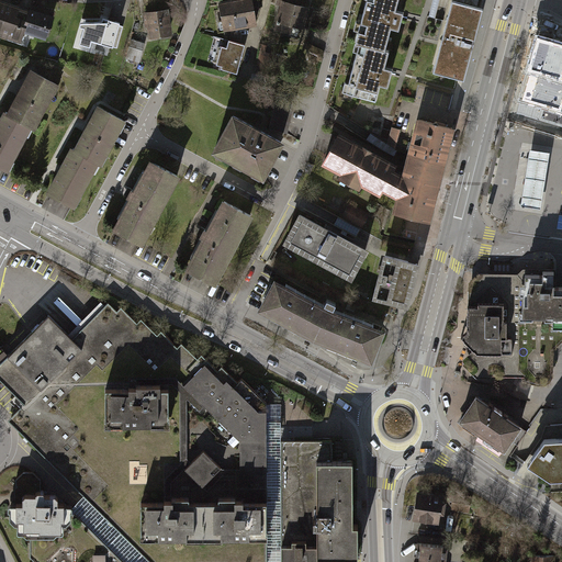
[(21,2),(14,0),(0,0),(0,26),(45,43),(55,13),(38,8),(21,2)]
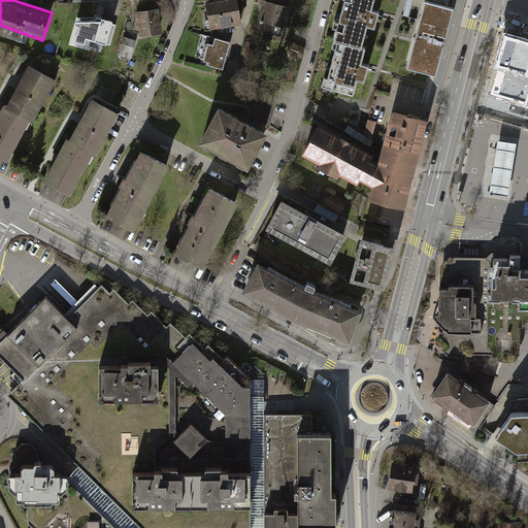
[(239,0),(206,0),(205,0),(210,27),(243,21),(239,0)]
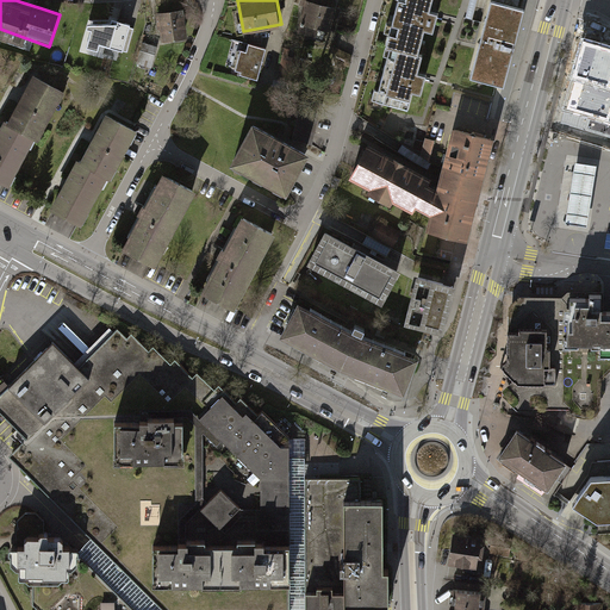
[(338,1),(334,0),(303,0),(296,30),(328,39),(338,1)]
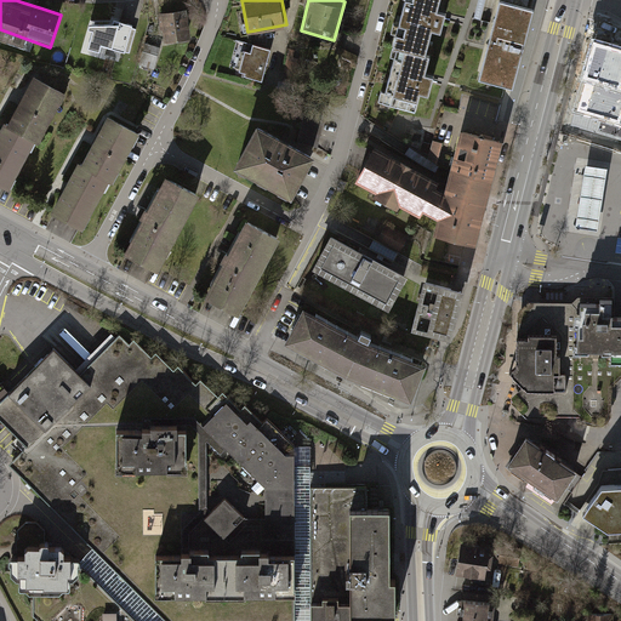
[(438,0),(400,0),(391,49),(396,50),(423,57),(438,0)]
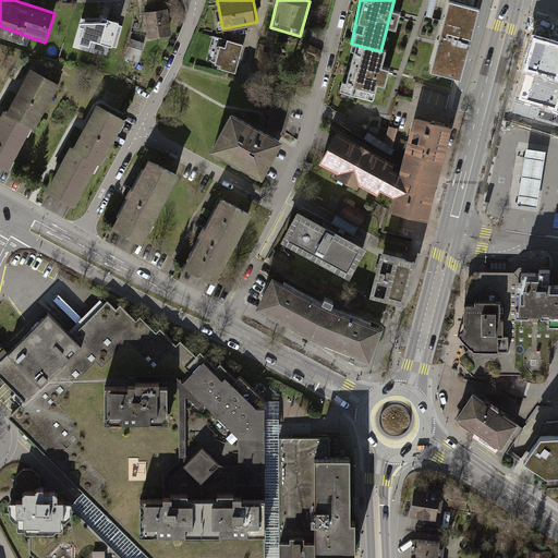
[(477,10),(447,2),(428,73),(459,81),(477,10)]
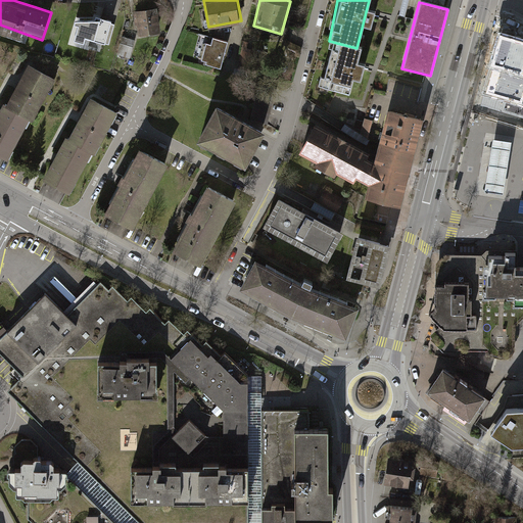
[(155,10),(135,14),(137,21),(139,20),(141,34),(158,31),(155,10)]
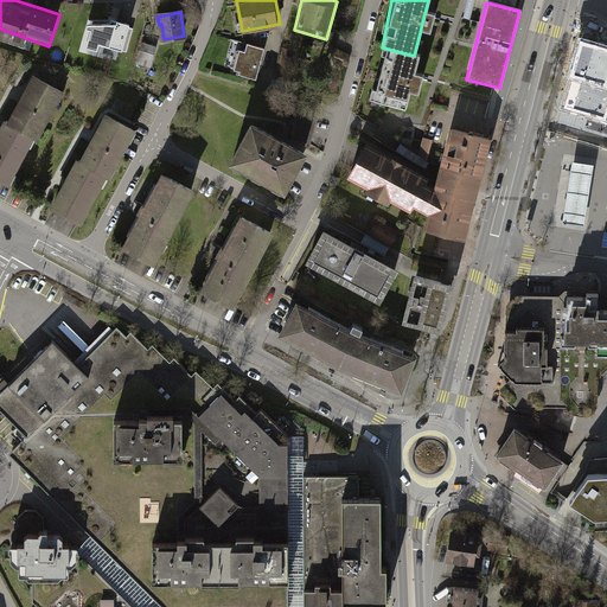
[(110,24),(88,25),(87,29),(91,30),(85,46),(98,50),(100,44),(127,52),(133,29),(129,27),(129,25),(112,20),(110,24)]
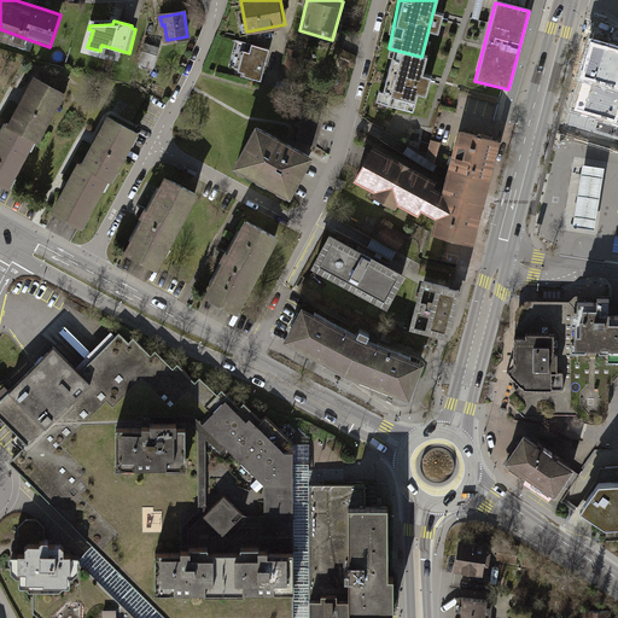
[(270,45),(251,39),(249,50),(240,47),(233,71),(261,80),(270,45)]
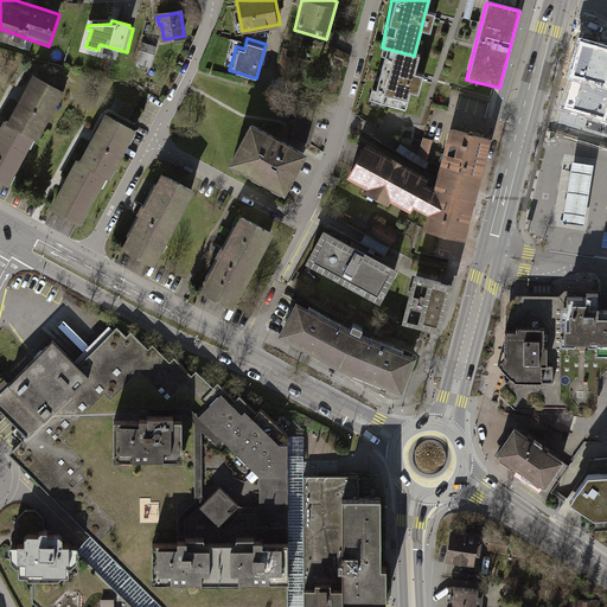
[(606,81),(606,78),(606,48),(582,40),(573,72),(581,75),(572,107),(606,116),(606,110),(606,81)]
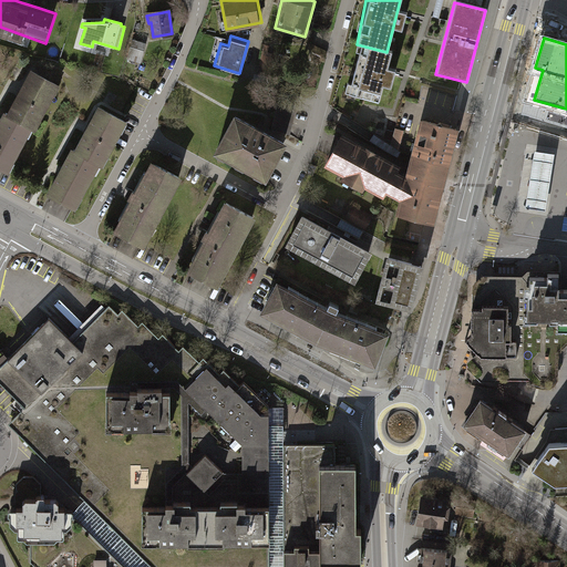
[(145,44),(134,41),(130,53),(142,57),(145,44)]
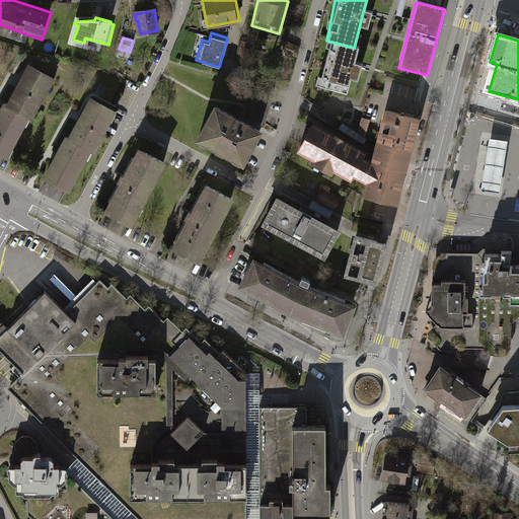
[(354,48),(330,42),(318,86),(347,94),(357,49),(354,48)]
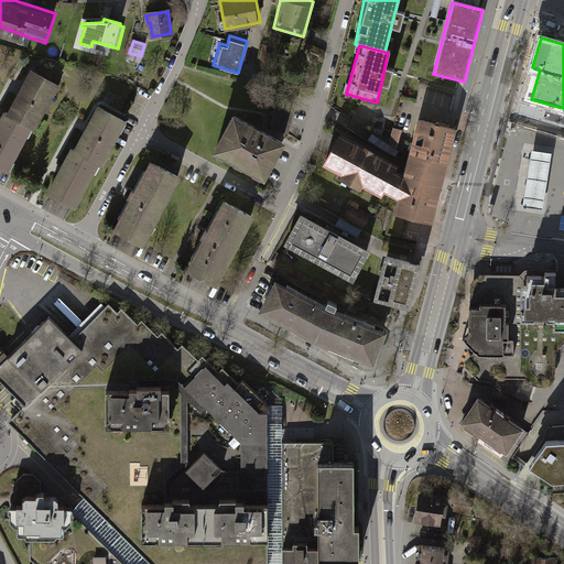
[(60,83),(30,67),(7,111),(3,109),(0,116),(0,166),(8,172),(32,127),(34,129),(60,83)]
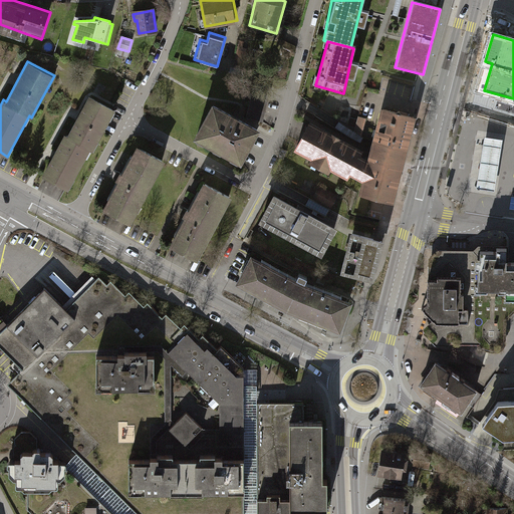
[(254,87),(246,117),(263,121),(270,91),(254,87)]
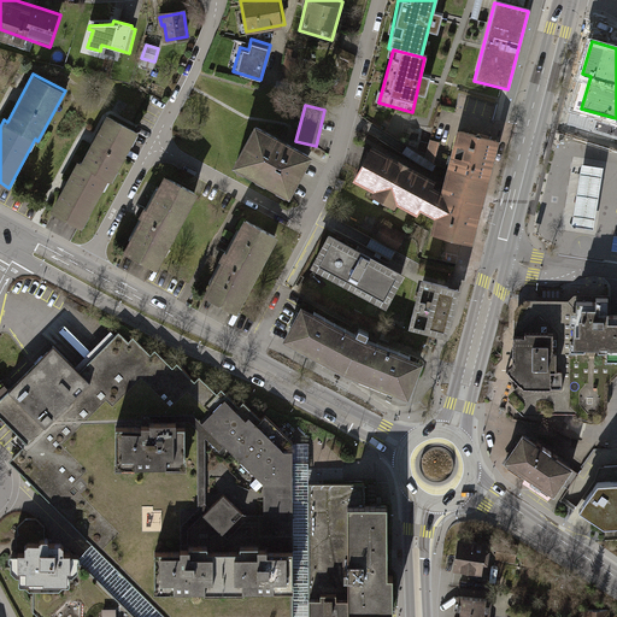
[(139,131),(107,113),(94,139),(81,162),(77,160),(64,186),(51,210),(82,228),(109,180),(111,181),(139,131)]
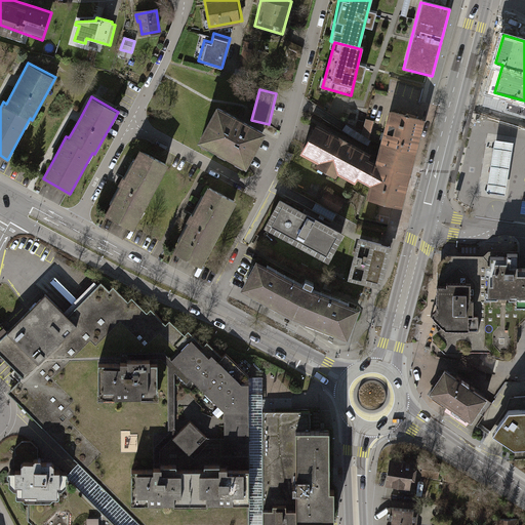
[(267,129),(217,103),(198,138),(247,165),(267,129)]
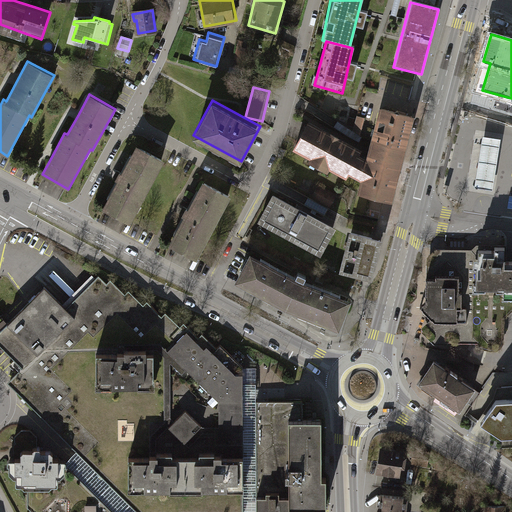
[(328,127),(308,116),(292,145),(361,183),(358,193),(396,201),(415,113),(379,104),(374,126),(369,149),(328,127)]
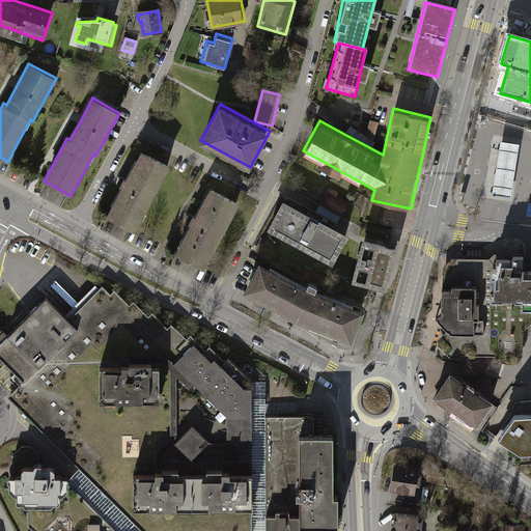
[(380,120),(370,117),(365,137),(374,139),(380,120)]
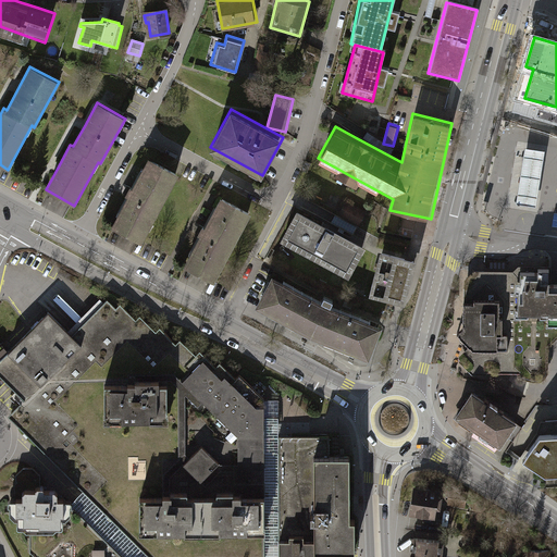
[(516,203),(535,207),(544,151),(524,148),(516,203)]
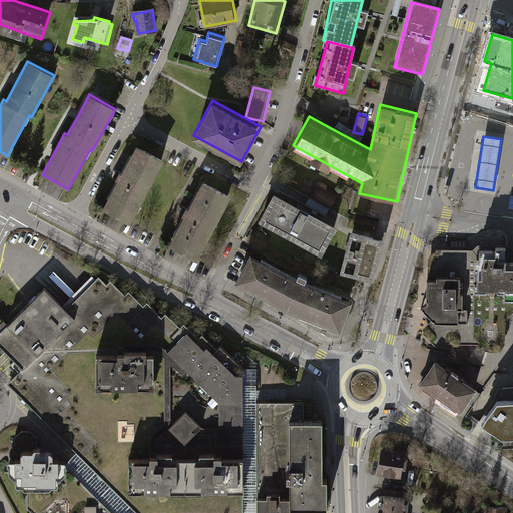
[(165,159),(136,144),(102,207),(130,222),(165,159)]
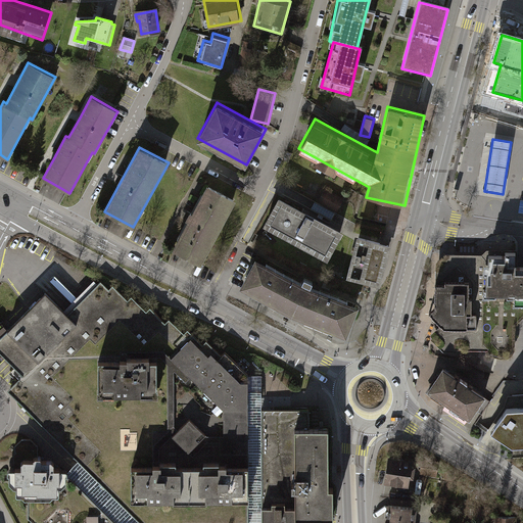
[(236,199),(207,184),(173,248),(201,265),(223,224),(236,199)]
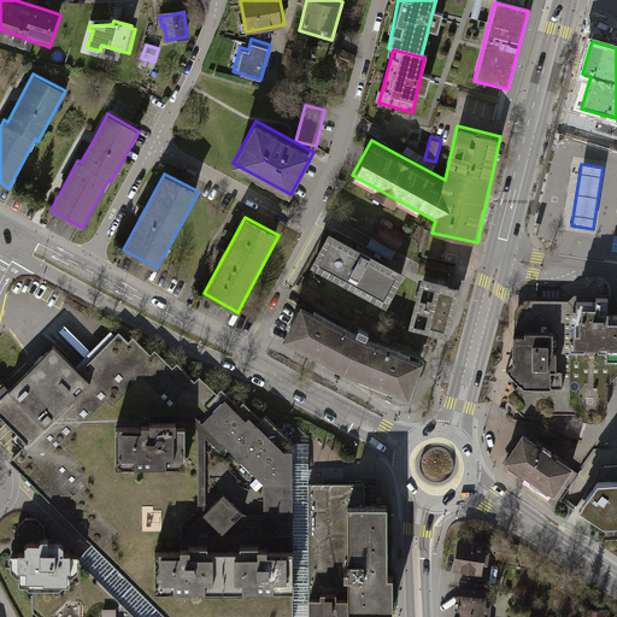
[(406,235),(383,223),(375,238),(398,250),(406,235)]
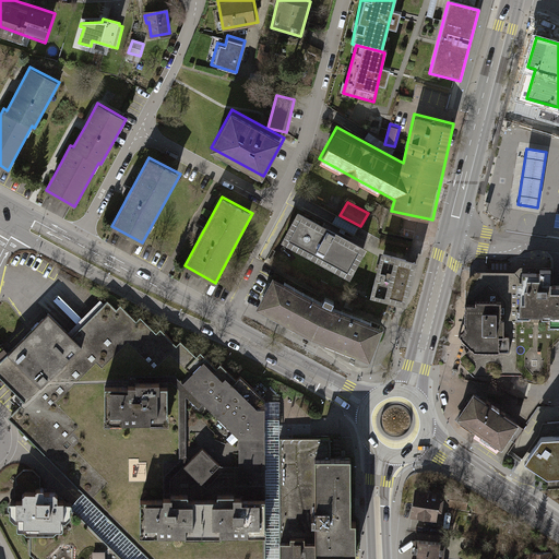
[(368,248),(298,210),(282,241),(352,278),(368,248)]
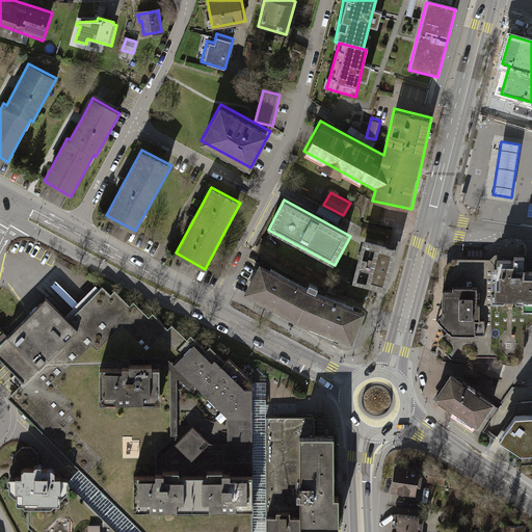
[(399,247),(364,238),(353,281),(389,290),(399,247)]
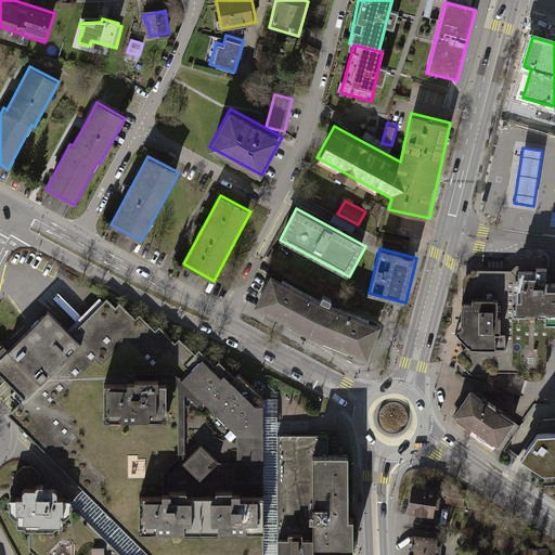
[(515,302),(515,370),(549,370),(549,344),(554,336),(554,282),(551,283),(551,265),(518,265),(515,269),(515,302)]
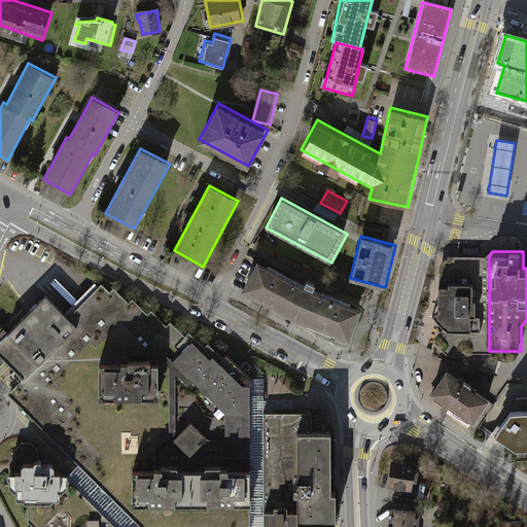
[(442,273),(442,286),(489,287),(489,255),(486,255),(454,255),(453,257),(447,273),(442,273)]
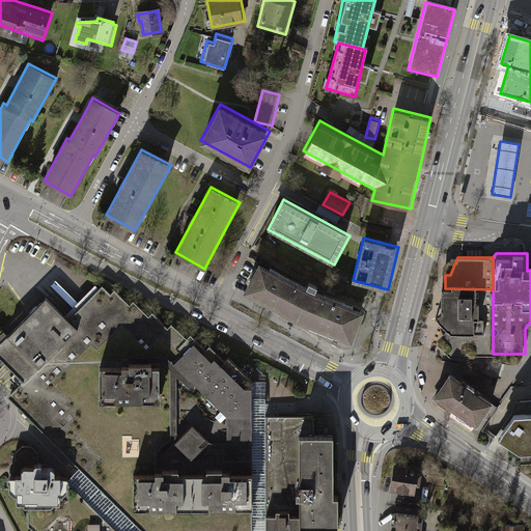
[(309,287),(259,261),(244,292),(243,294),(273,309),(294,319),(352,344),(364,310),(309,287)]
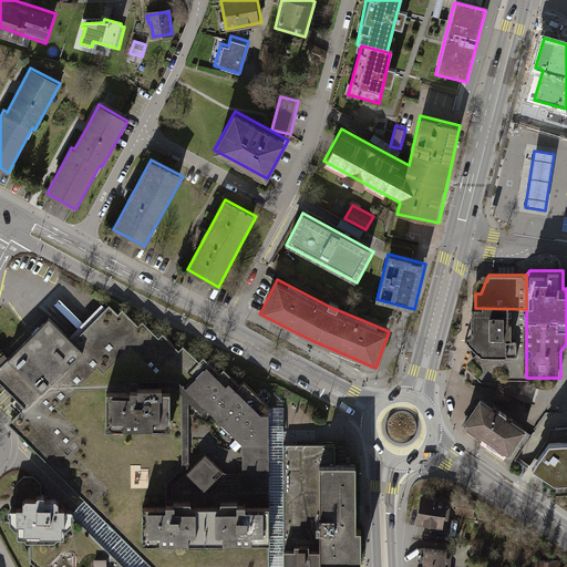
[(269,431),(284,431),(284,408),(270,408),(244,381),(240,385),(224,369),(219,373),(204,358),(199,361),(183,346),(179,349),(163,333),(158,338),(143,321),(138,326),(122,309),(117,313),(109,305),(73,341),(49,318),(0,367),(0,383),(26,409),(9,424),(85,501),(111,526),(152,566),(269,566),(269,508),(269,431)]
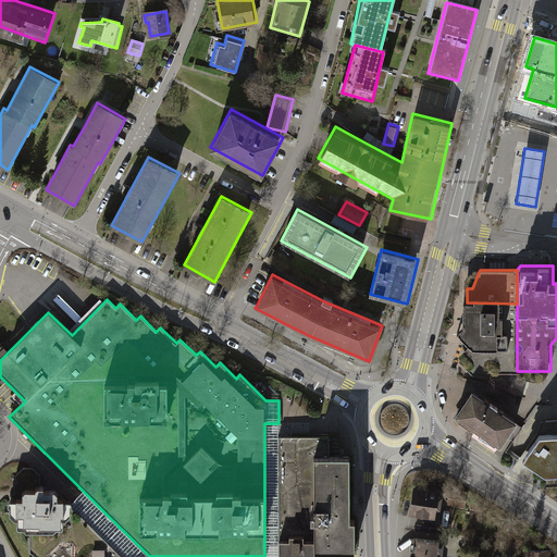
[(517,304),(467,302),(465,302),(465,326),(458,333),(463,338),(471,346),(461,356),(461,360),(474,374),(489,374),(489,371),(503,371),(517,371),(517,304)]
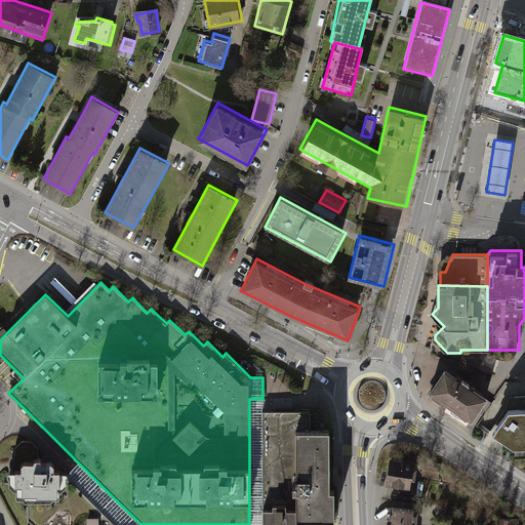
[(470,423),(486,399),(443,369),(427,394),(470,423)]
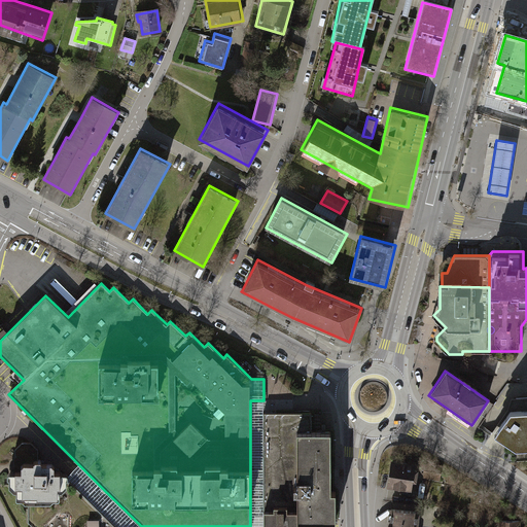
[(526,386),(511,386),(481,430),(515,452),(526,455),(526,386)]
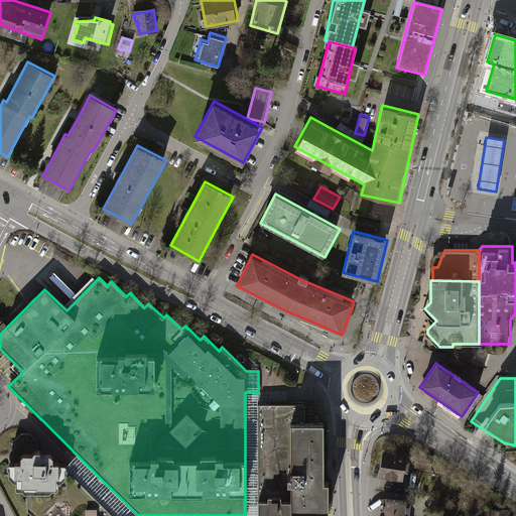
[(245,463),(245,515),(258,515),(258,500),(258,404),(258,398),(258,392),(245,392),(245,463)]
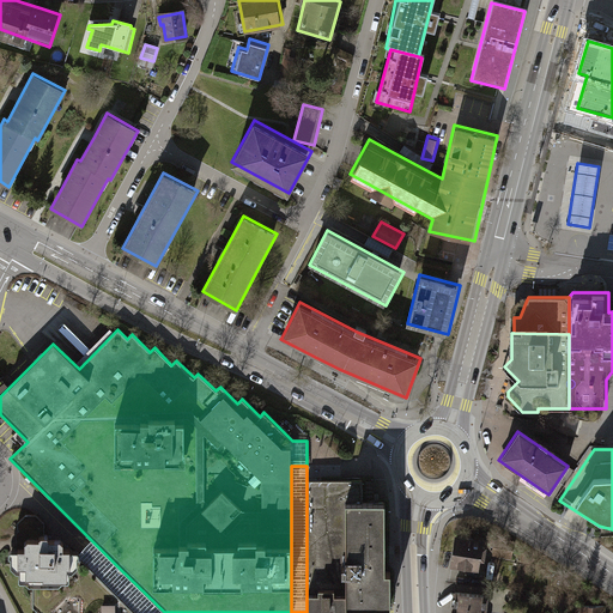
[(307,612),(368,612),(369,606),(390,606),(390,571),(386,571),(386,557),(386,502),(363,502),(363,480),(307,480),(307,594),(307,612)]
